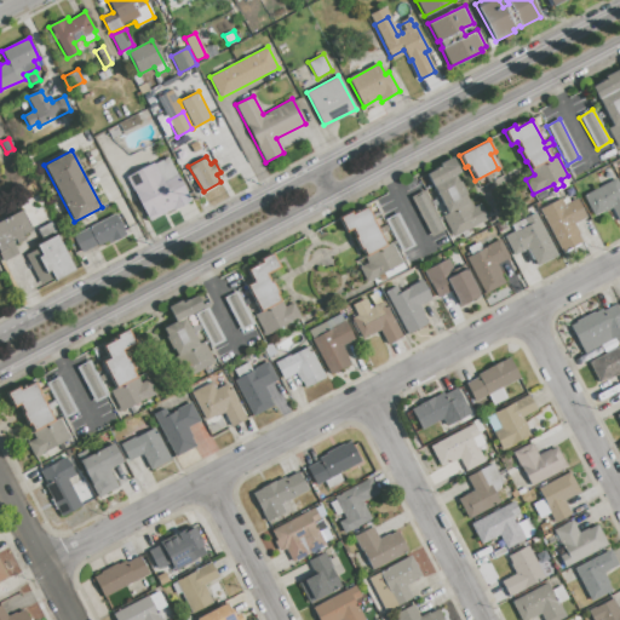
[(426,174),(440,167),(438,165),(452,158),(459,172),(454,174),(458,182),(460,181),(468,194),(465,195),(469,202),(471,201),(474,207),(480,204),(489,219),(452,239),(441,217),(446,213),(440,204),(432,207),(445,229),(431,236),(411,197),(424,190),(430,201),(437,197),(426,174)]
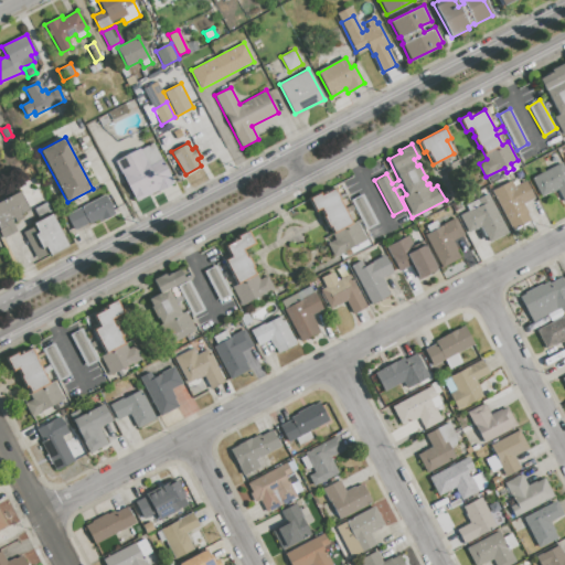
[(115,161),(139,149),(148,166),(161,159),(173,183),(136,202),(115,161)]
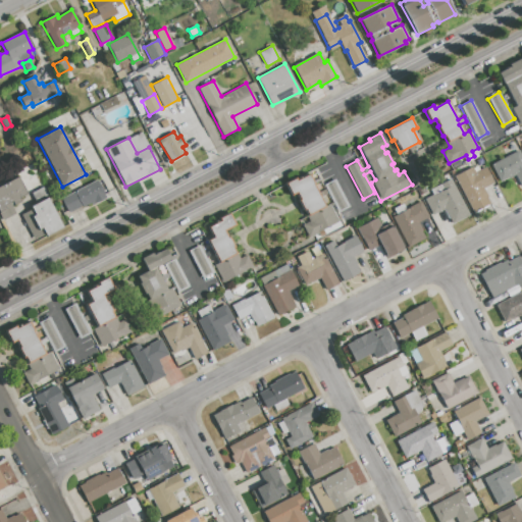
[(499,181),(514,175),(519,187),(521,185),(521,157),(519,150),(490,163),(499,181)]
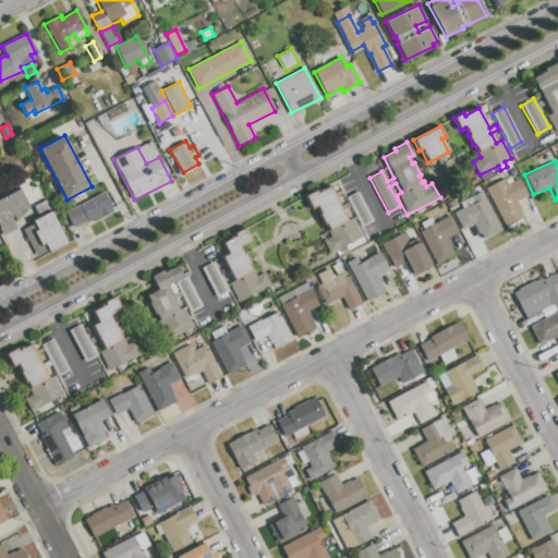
[(485,189),(509,176),(512,182),(519,179),(528,195),(517,201),(521,209),(520,210),(523,217),(506,227),(485,189)]
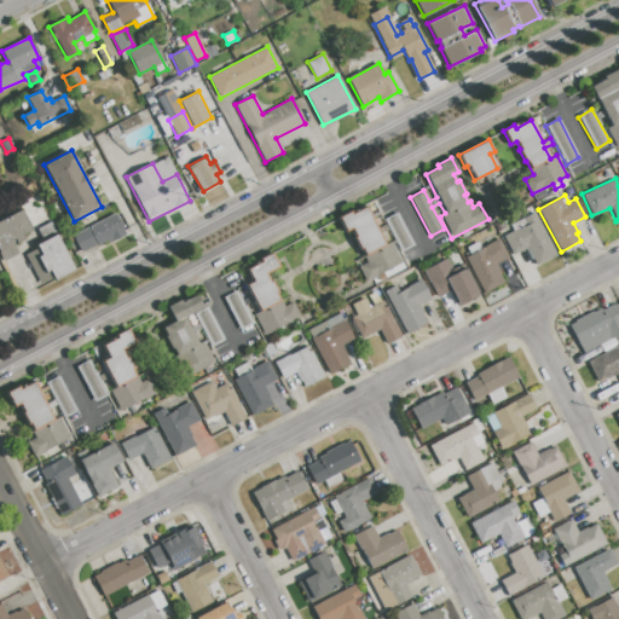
[(335,217),(348,209),(351,214),(366,207),(377,229),(386,225),(383,220),(397,213),(414,246),(400,252),(389,230),(380,233),(386,244),(391,242),(401,264),(394,267),(397,273),(393,275),(391,270),(366,282),(358,267),(369,262),(362,248),(358,250),(352,238),(356,236),(352,229),(342,233),(335,217)]
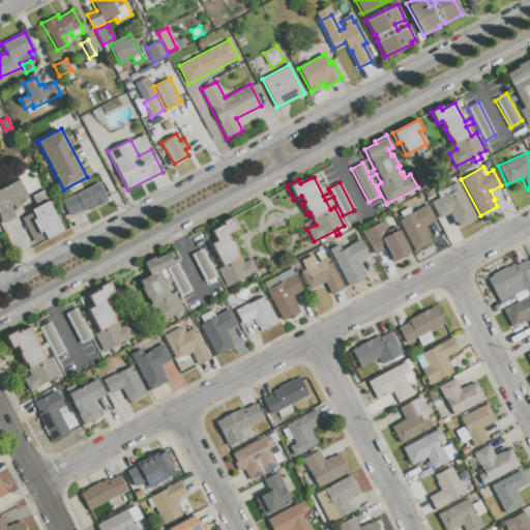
[(0,217),(0,188),(19,179),(28,196),(19,201),(21,205),(12,209),(17,216),(3,224),(0,217)]
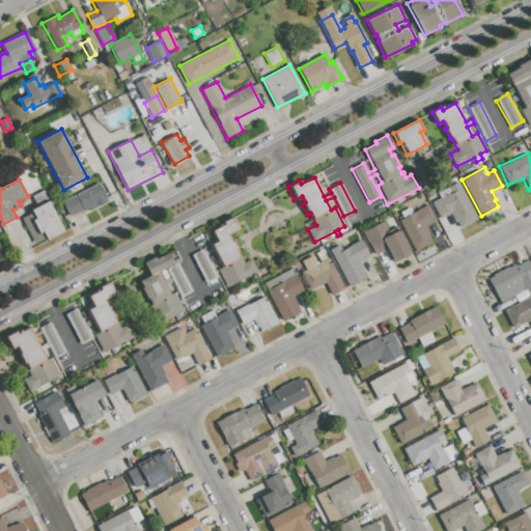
[(477,219),(460,228),(452,213),(440,219),(431,202),(451,192),(448,187),(457,182),(477,219)]
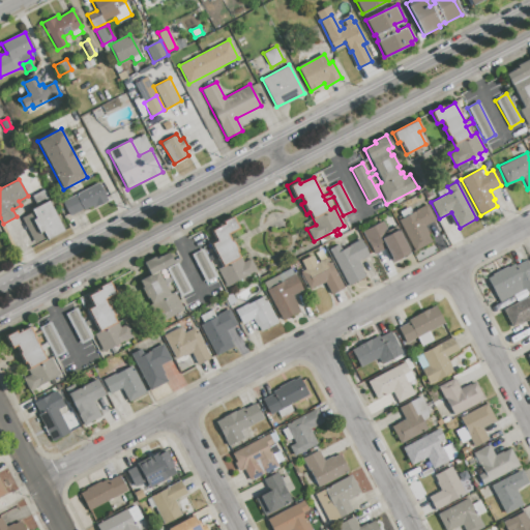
[(97,183),(107,201),(93,207),(92,205),(69,216),(61,202),(97,183)]
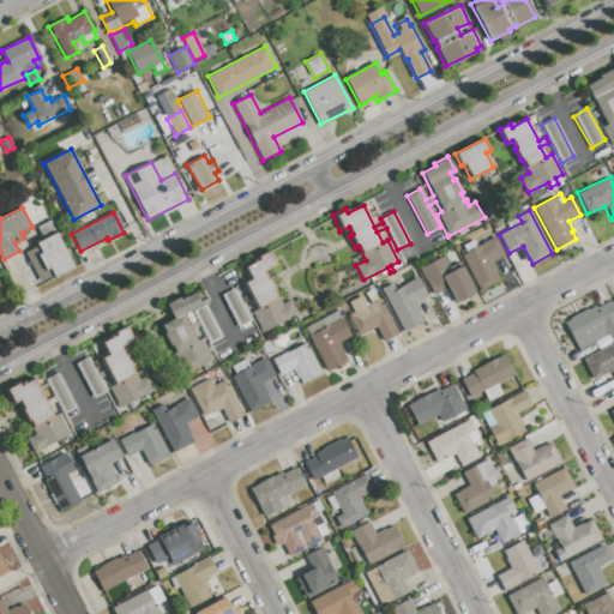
[(92,212),(96,218),(89,222),(85,216),(92,212)]
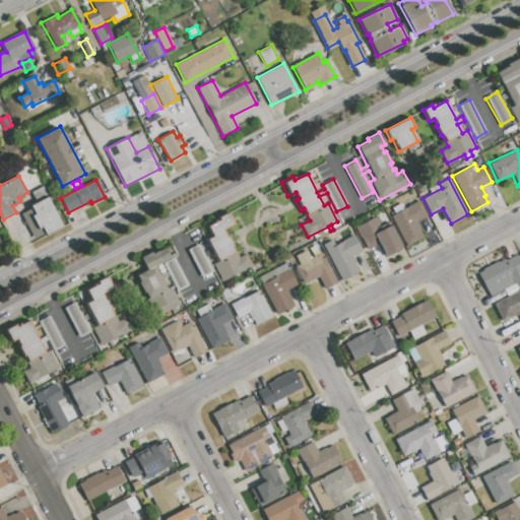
[(43,186),(64,225),(36,240),(21,214),(31,208),(30,206),(37,203),(30,192),(43,186)]
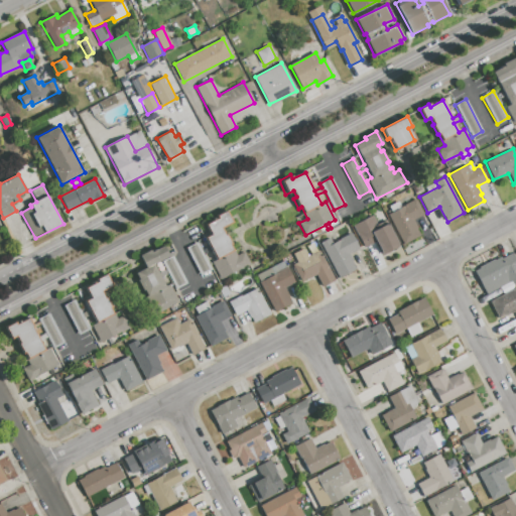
[(388,215),(391,213),(388,207),(398,202),(401,207),(416,200),(423,214),(413,220),(417,228),(416,229),(420,236),(403,244),(388,215)]
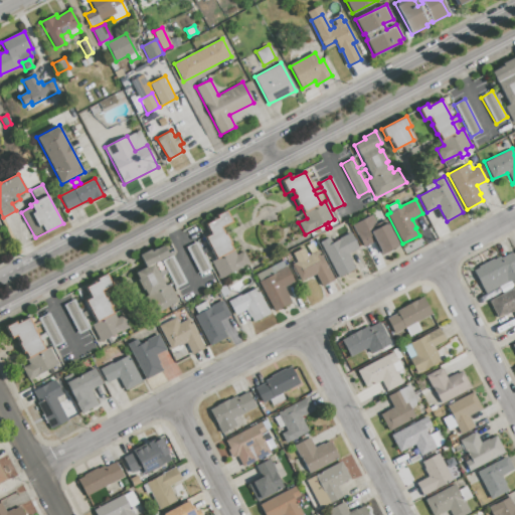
[(204,237),(209,234),(204,223),(216,217),(214,215),(226,209),(232,222),(220,228),(223,235),(226,233),(231,243),(230,244),(236,255),(243,251),(249,264),(220,279),(211,262),(216,260),(211,249),(203,253),(211,269),(199,276),(185,247),(197,241),(201,249),(209,245),(204,237)]
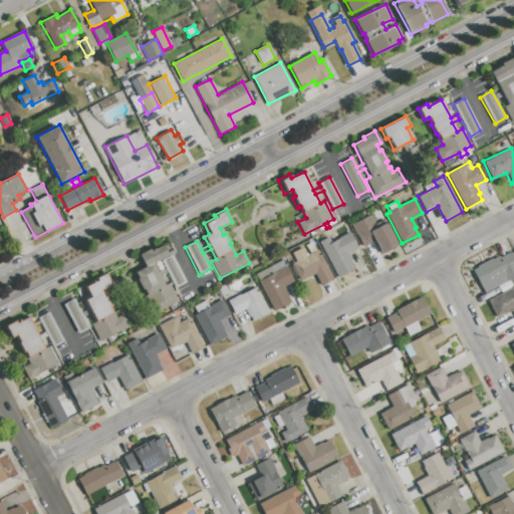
[(386,223),(398,246),(381,255),(374,240),(362,246),(351,225),(370,215),(377,227),(386,223)]
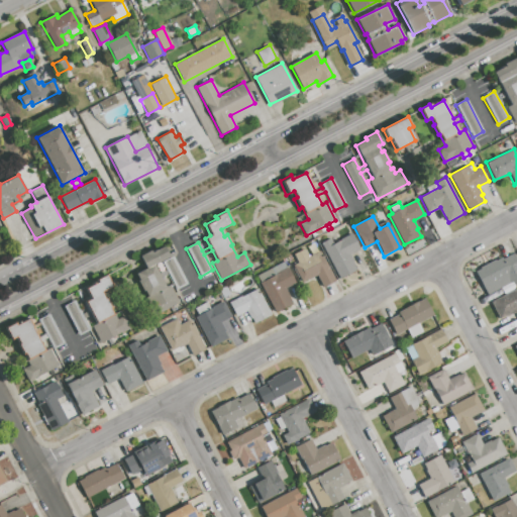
[(339,278),(321,243),(330,238),(333,244),(341,239),(340,238),(351,232),(359,248),(349,254),(353,262),(352,263),(355,269),(339,278)]
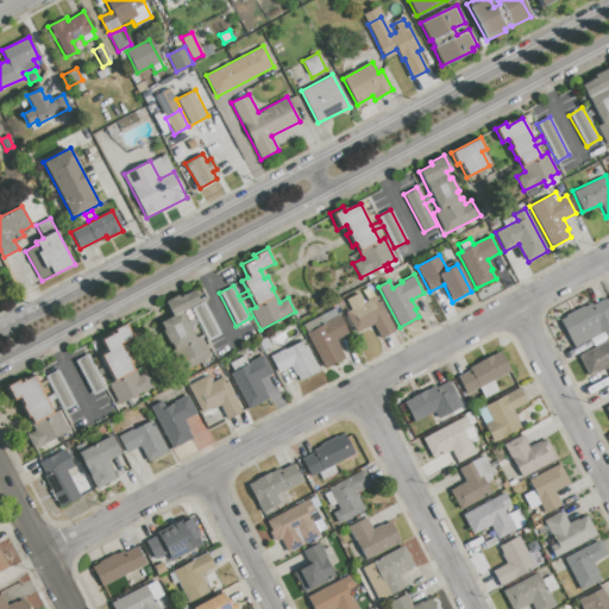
[(193,290),(199,302),(181,312),(187,322),(195,319),(190,309),(203,302),(220,334),(207,341),(199,324),(189,328),(195,338),(200,336),(211,357),(203,360),(206,366),(201,369),(199,364),(188,369),(177,349),(174,350),(170,343),(169,344),(162,331),(163,330),(159,322),(173,316),(164,302),(177,295),(179,297),(193,290)]
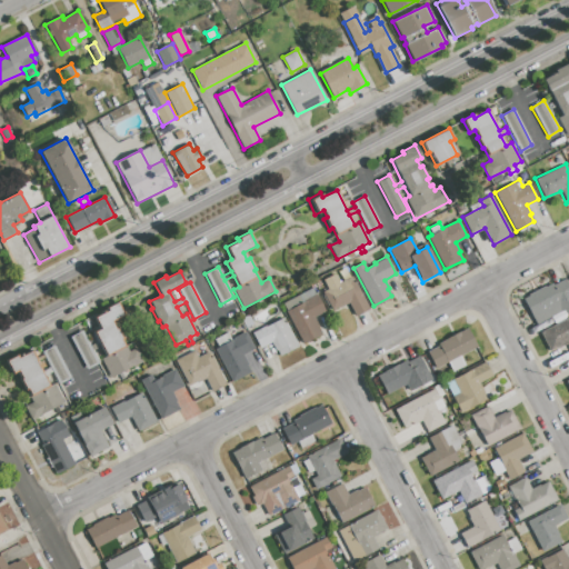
[(369,308),(356,316),(349,302),(332,311),(322,292),(328,289),(322,280),(336,273),(340,282),(352,277),(369,308)]
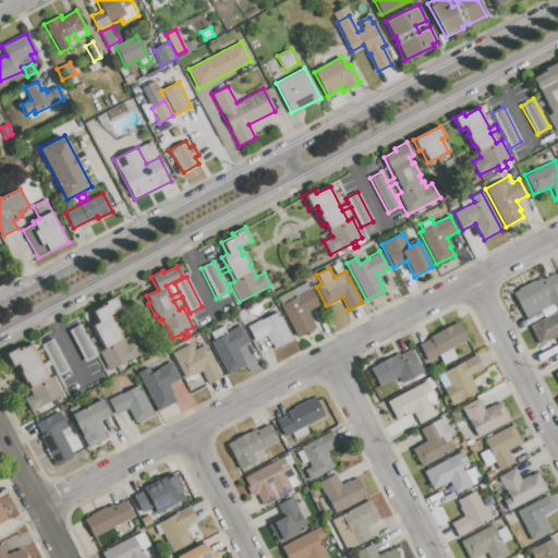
[(511,292),(524,318),(557,300),(557,281),(553,271),(511,292)]
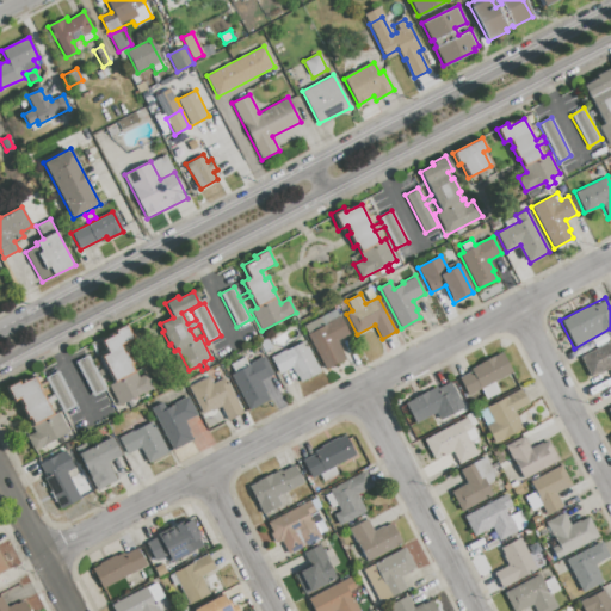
[(303,326),(334,309),(338,316),(339,316),(349,334),(337,340),(345,357),(325,368),(307,334),(308,334),(303,326)]
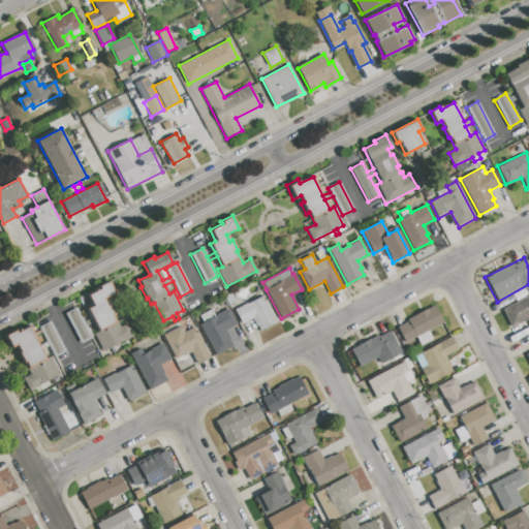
[(86,308),(92,305),(87,294),(99,288),(98,287),(109,281),(115,292),(104,298),(117,321),(122,319),(125,323),(127,322),(133,336),(113,346),(116,351),(113,353),(110,347),(102,351),(93,334),(98,332),(86,308)]
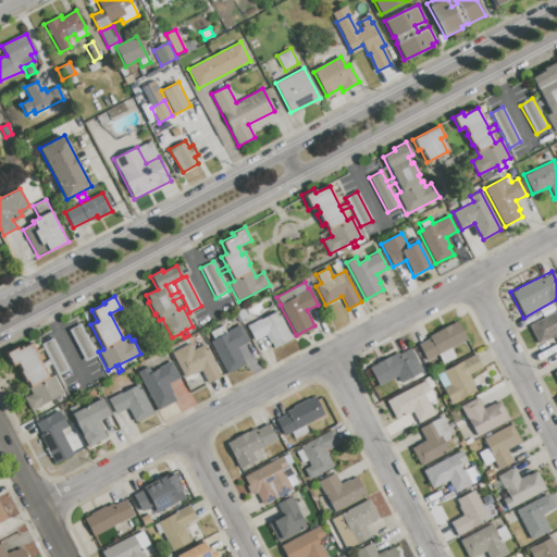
[(236,312),(244,308),(249,317),(242,321),(236,312)]
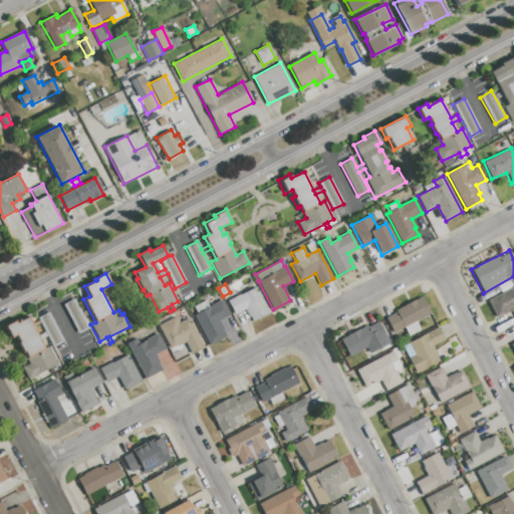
[(227,300),(239,294),(240,295),(256,287),(269,312),(253,321),(250,316),(249,317),(245,309),(235,314),(227,300)]
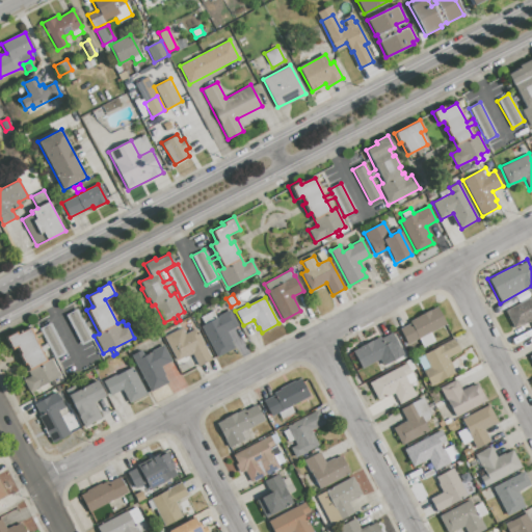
[(531,297),(504,309),(511,328),(531,321),(531,324),(531,297)]
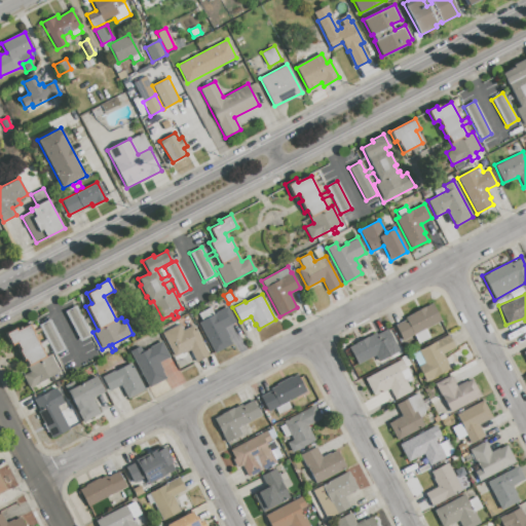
[(441,321),(424,329),(429,338),(418,343),(414,335),(404,340),(396,325),(406,320),(405,317),(431,303),(441,321)]
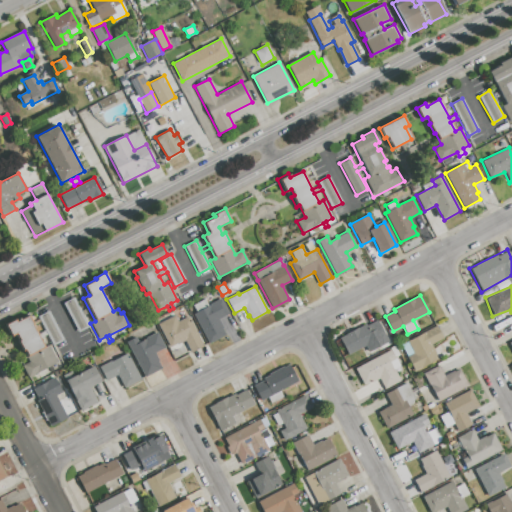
[(63,303),(74,298),(88,325),(78,330),(63,303)]
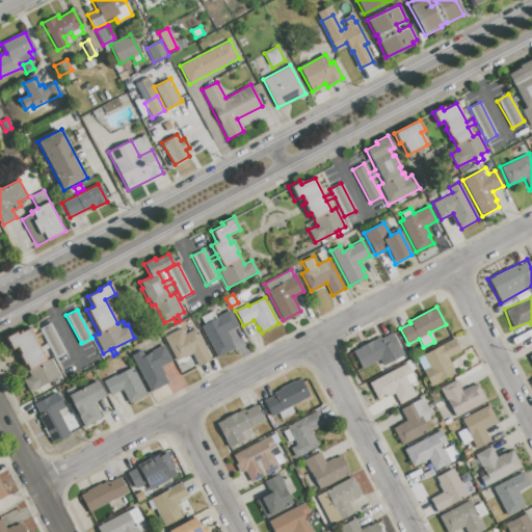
[(201,326),(204,324),(200,317),(213,311),(216,317),(230,310),(238,326),(228,333),(235,346),(216,356),(201,326)]
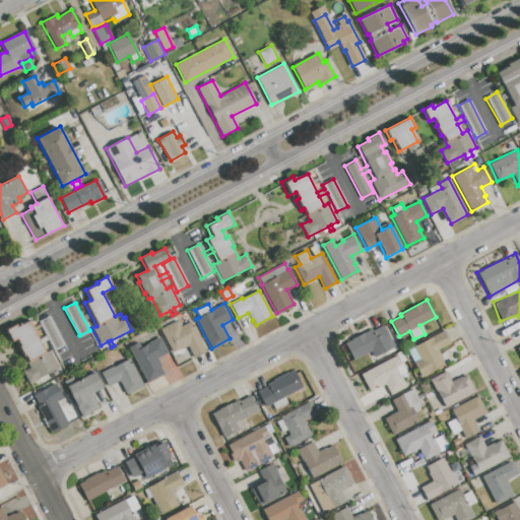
[(39,322),(50,316),(64,345),(53,350),(39,322)]
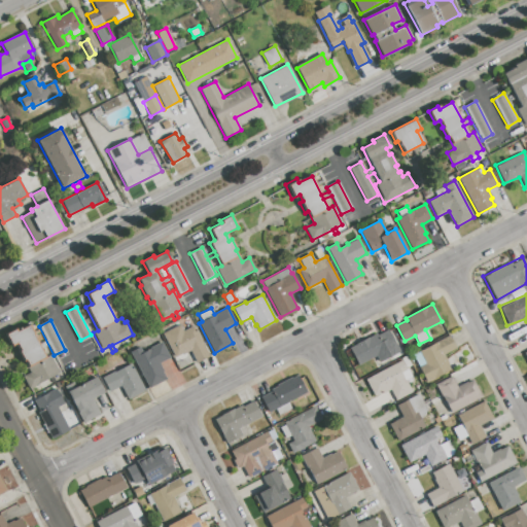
[(163,334),(180,324),(183,331),(195,325),(210,355),(196,362),(189,350),(175,357),(163,334)]
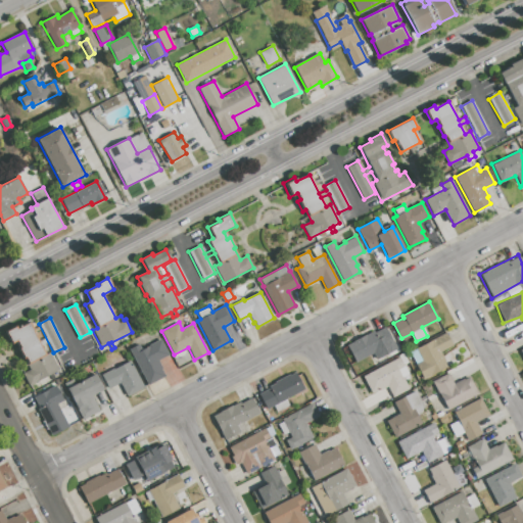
[(5,331),(14,326),(16,330),(30,323),(34,329),(39,327),(40,329),(34,332),(39,341),(45,338),(47,342),(41,345),(45,354),(51,351),(60,369),(52,373),(55,379),(52,380),(49,375),(30,386),(22,373),(31,370),(25,359),(24,360),(17,348),(19,347),(16,342),(11,344),(5,331)]
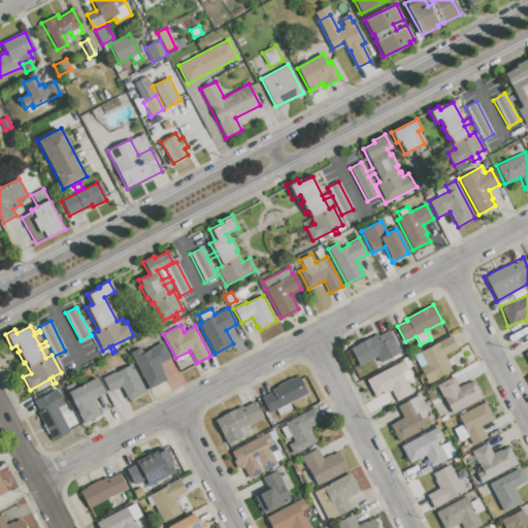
[(350,349),(358,345),(357,344),(377,334),(378,336),(389,331),(400,353),(380,363),(376,357),(359,366),(350,349)]
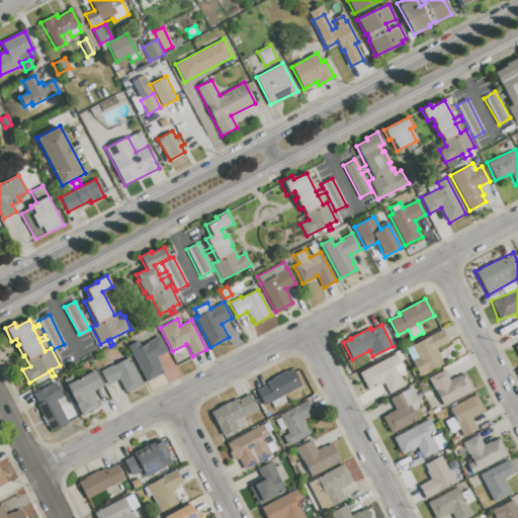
[(406,348),(441,330),(447,343),(436,349),(440,357),(439,357),(442,364),(420,375),(406,348)]
